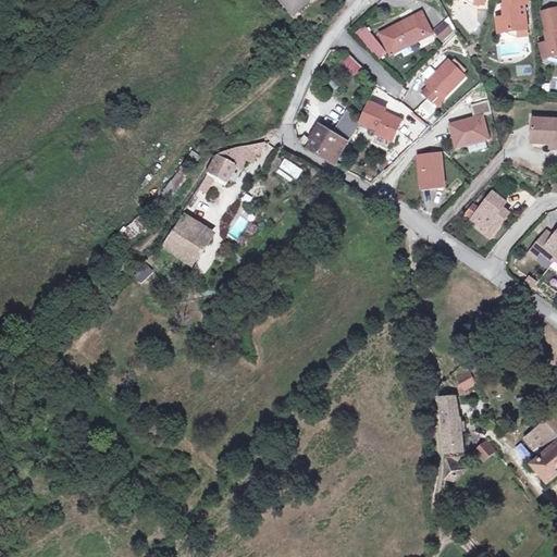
[(282,0),(294,12),(307,0),(282,0)]
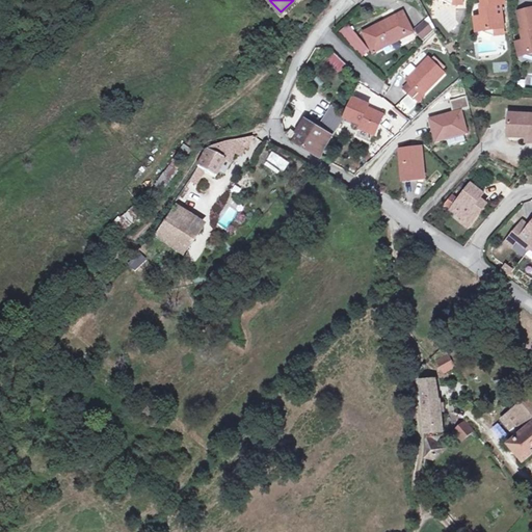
[(505,34),(501,4),(505,4),(504,0),(484,0),(485,5),(482,6),(481,6),(482,17),(475,18),(477,31),(494,29),(495,35),(505,34)]
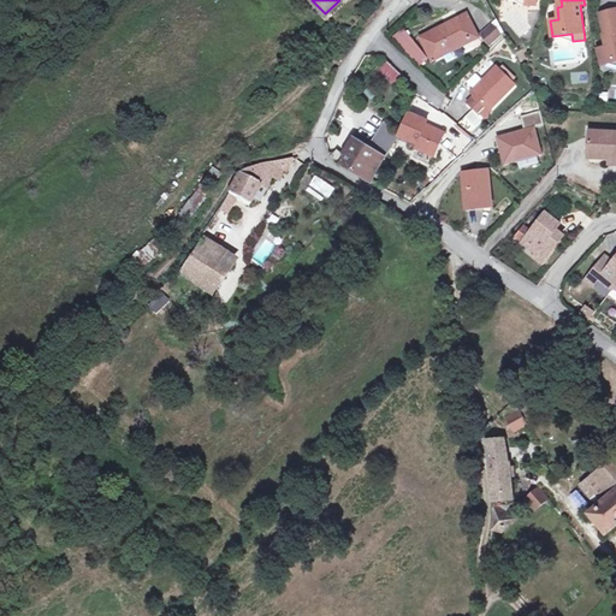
[(615,10),(604,13),(609,34),(605,35),(604,35),(608,47),(599,49),(603,64),(615,60),(615,10)]
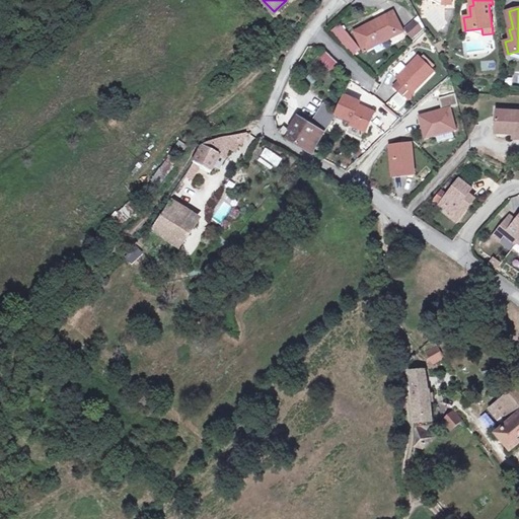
[(365,51),(402,31),(393,12),(355,31),(365,51)]
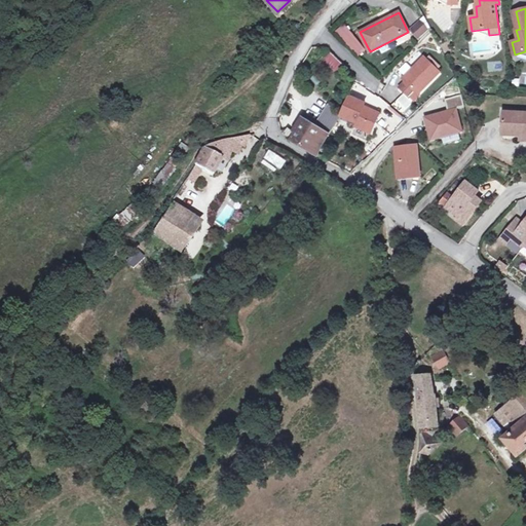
[(427,29),(421,21),(411,30),(418,38),(427,29)]
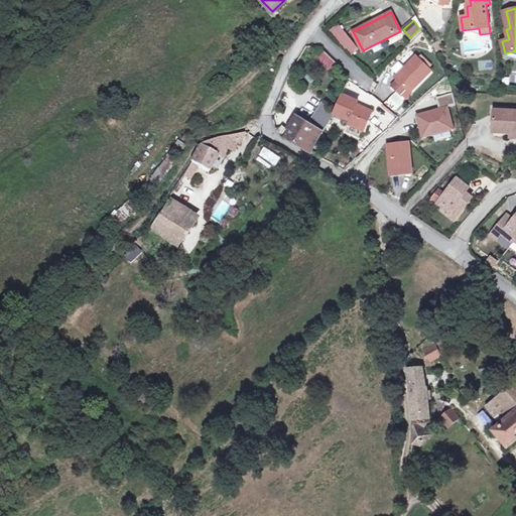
[(361,50),(347,37),(342,43),(355,56),(361,50)]
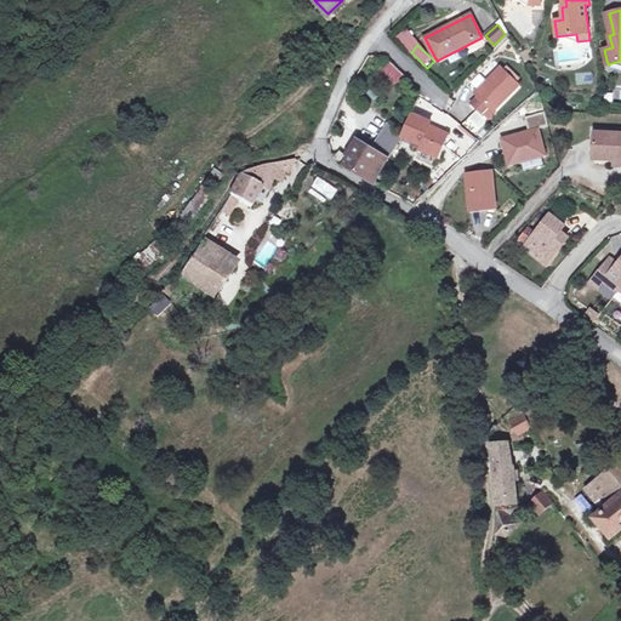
[(404,77),(386,60),(370,79),(376,85),(386,74),(397,85),(404,77)]
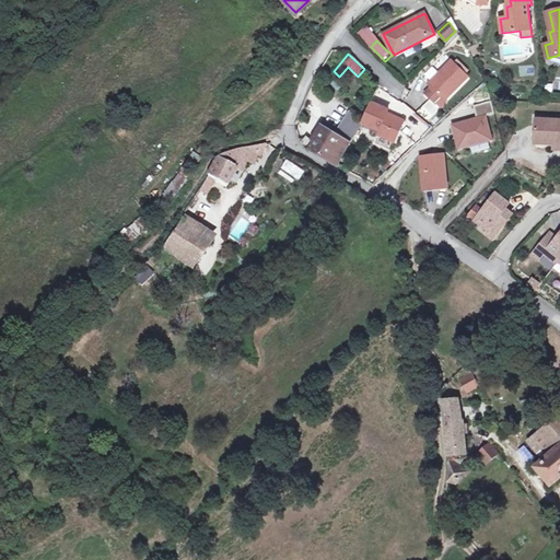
[(468,71),(456,59),(453,62),(465,74),(468,71)]
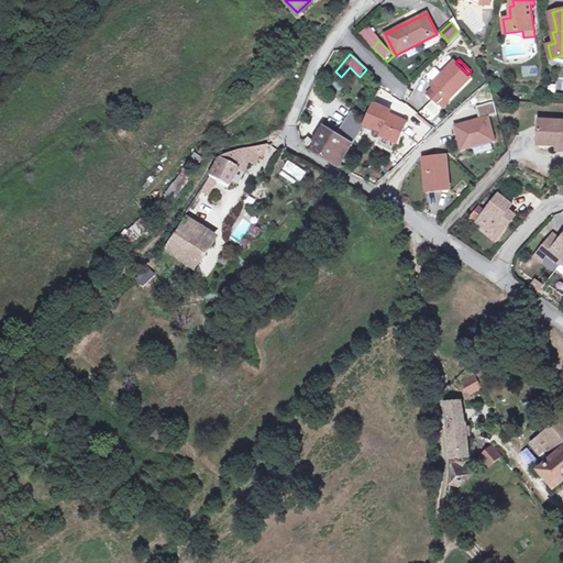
[(448,101),(471,77),(467,75),(455,63),(453,61),(431,85),(433,88),(428,94),(439,105),(444,98),(448,101)]
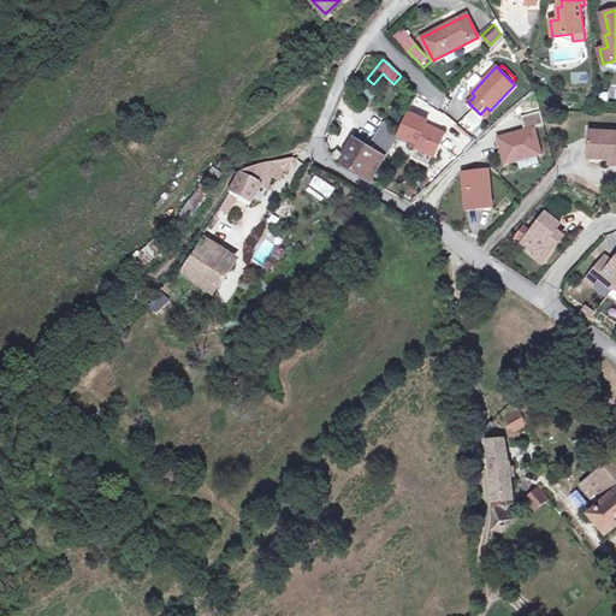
[(357,108),(343,96),(338,107),(350,117),(357,108)]
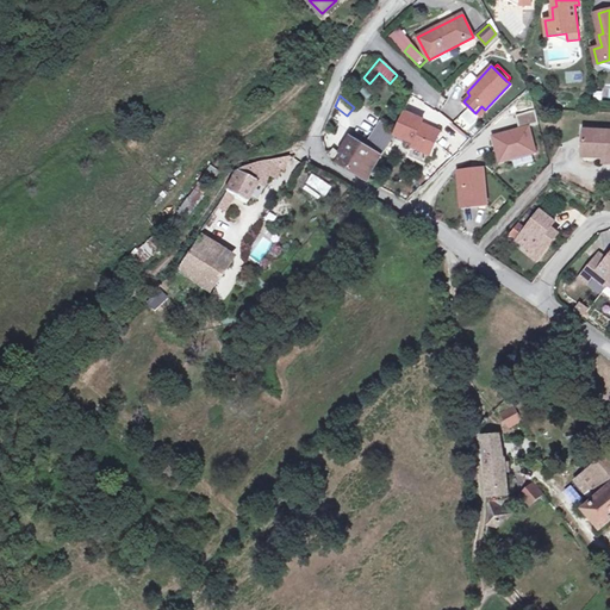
[(535,116),(526,99),(517,107),(529,122),(535,116)]
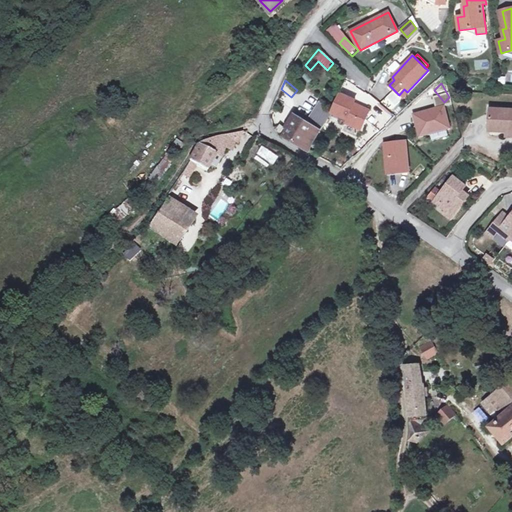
[(361,131),(369,111),(354,104),(355,101),(339,94),(330,113),(347,120),(345,124),(361,131)]
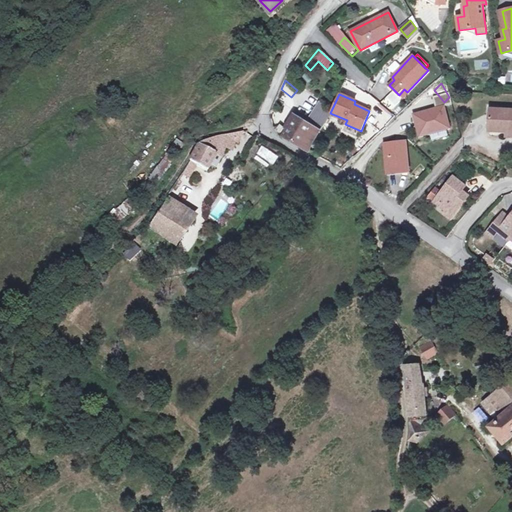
[(313,143),(321,131),(326,123),(330,114),(320,103),(308,123),(297,116),(288,130),(284,137),(310,152),(313,143)]
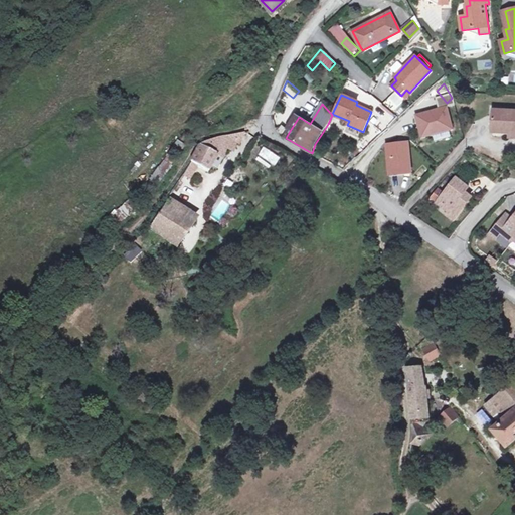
[(514,133),(514,111),(494,110),(493,132),(512,133),(514,133)]
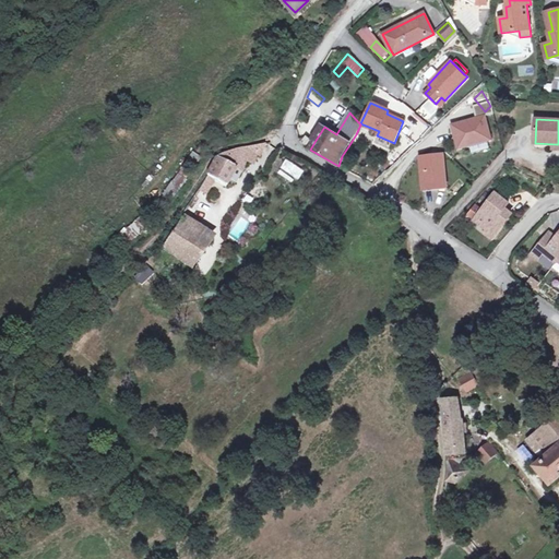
[(314,142),(324,127),(321,125),(312,141),(314,142)]
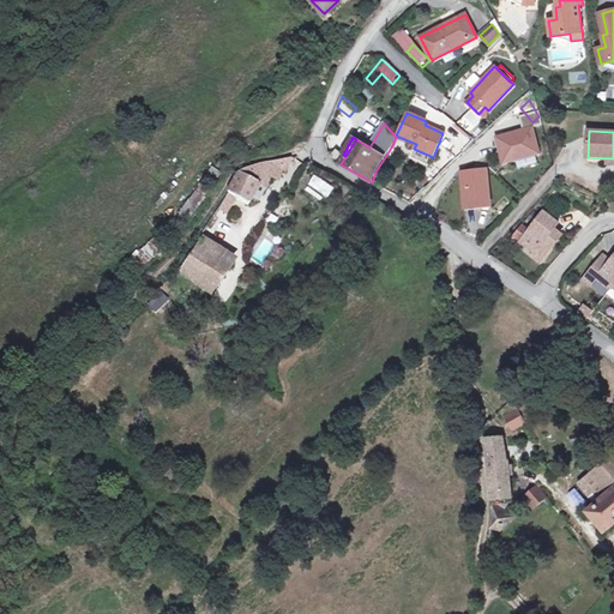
[(248,204),(259,184),(265,187),(270,176),(277,180),(281,170),(286,173),(293,157),(264,163),(251,167),(250,167),(240,173),(228,192),(235,197),(238,198),(248,204)]
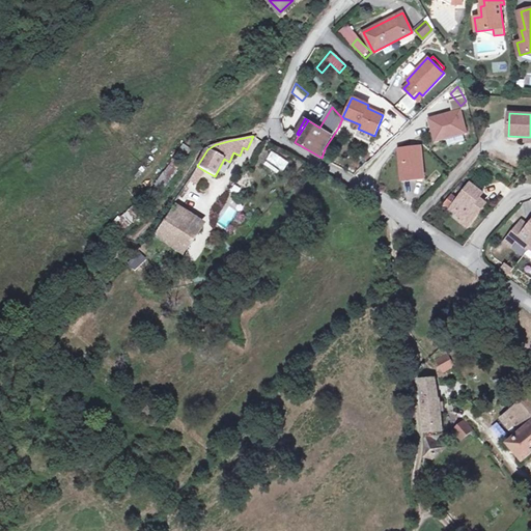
[(424,177),(421,147),(399,149),(402,179),(424,177)]
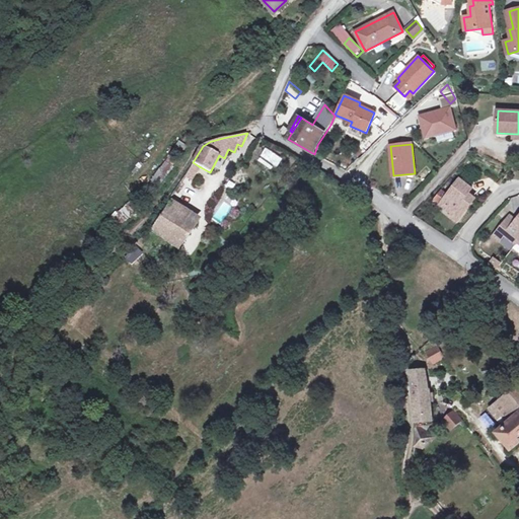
[(275,170),(281,156),(264,148),(257,162),(275,170)]
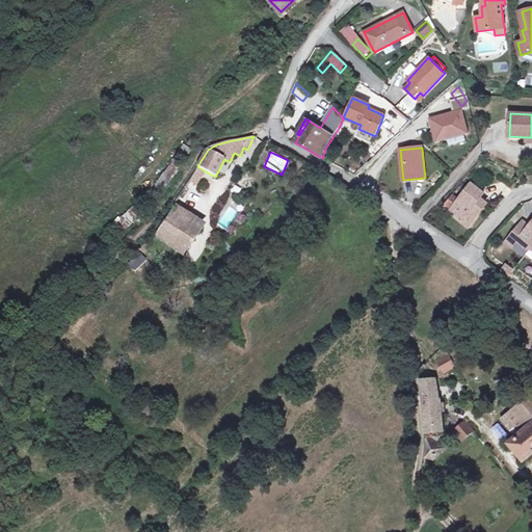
[(196,183),(204,170),(197,166),(190,179),(196,183)]
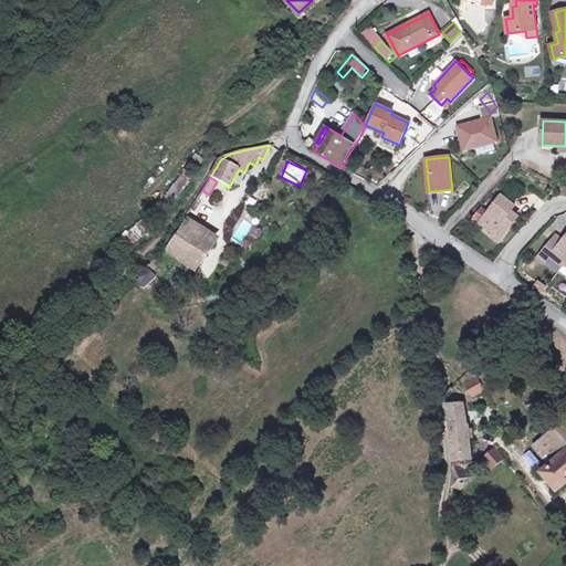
[(222,199),(229,188),(219,182),(213,194),(222,199)]
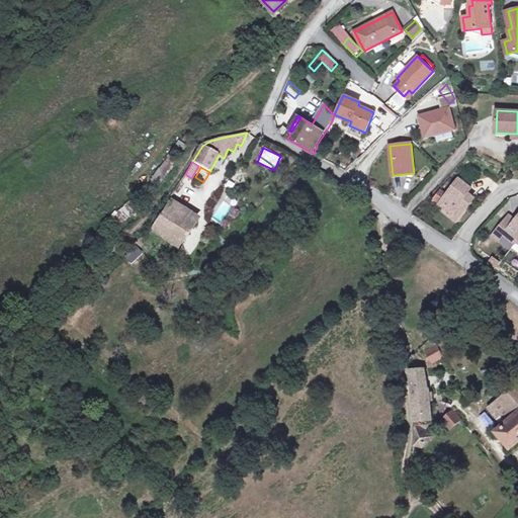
[(456,222),(473,198),(467,193),(471,189),(458,179),(447,194),(441,189),(433,199),(451,213),(449,217),(456,222)]
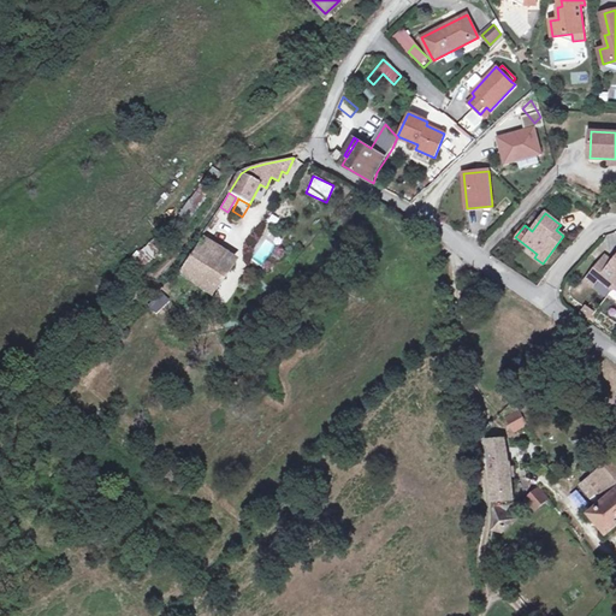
[(250,259),(261,267),(276,247),(265,238),(250,259)]
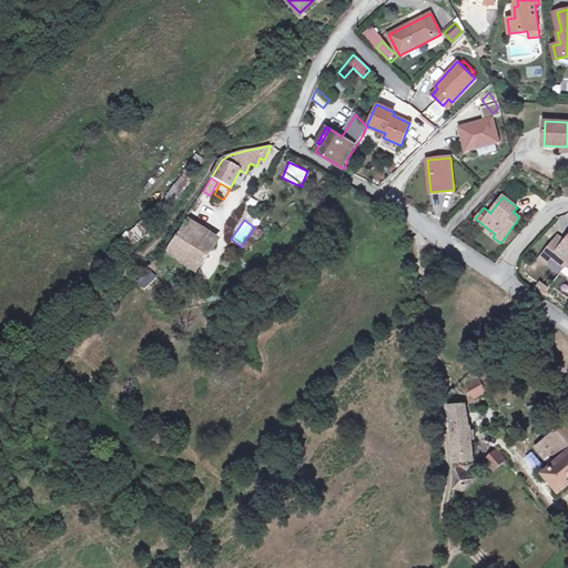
[(196,274),(217,244),(185,223),(165,252),(196,274)]
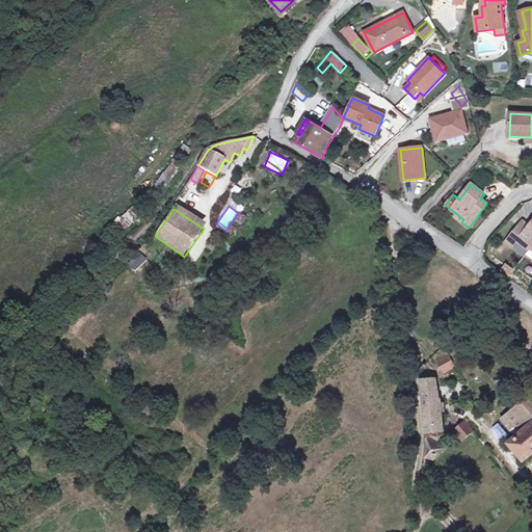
[(531,248),(531,247),(531,222),(529,227),(523,221),(507,241),(513,246),(514,245),(519,240),(531,250),(531,248)]
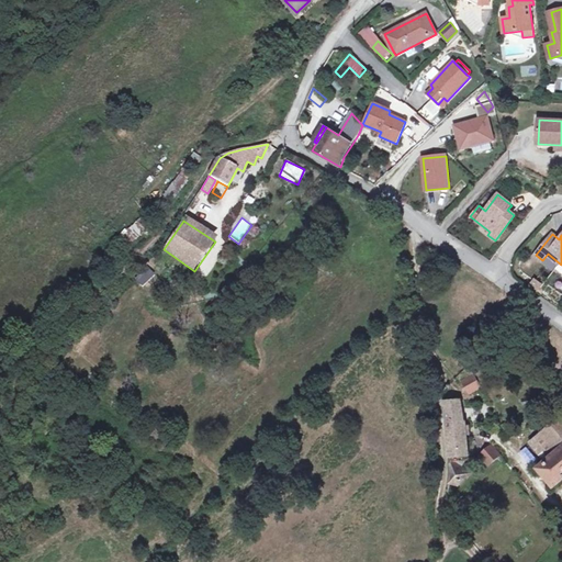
[(561,265),(548,254),(543,259),(557,270),(561,265)]
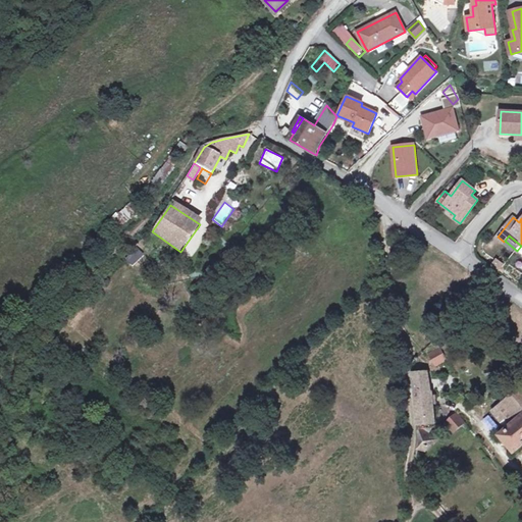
[(434,368),(447,361),(439,347),(426,354),(434,368)]
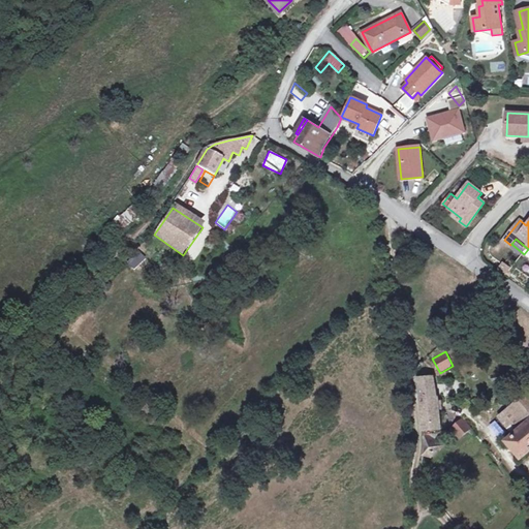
[(439,429),(436,395),(432,376),(417,377),(421,397),(424,431),(439,429)]
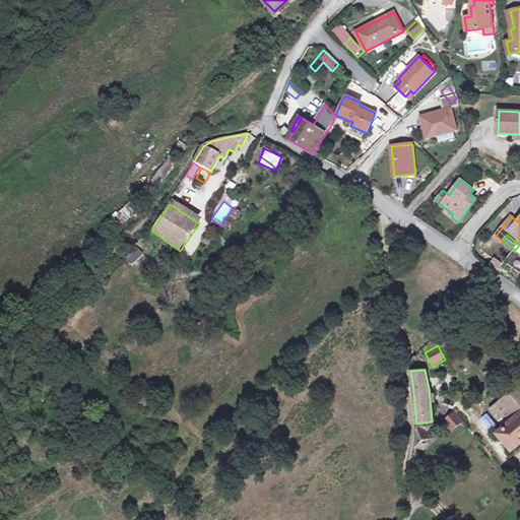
[(519,388),(518,386),(491,409),(506,427),(498,434),(512,451),(519,444),(519,388)]
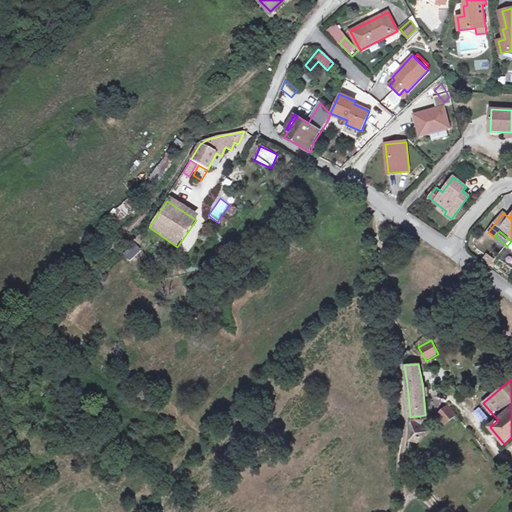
[(447,407),(439,415),(445,422),(454,413),(447,407)]
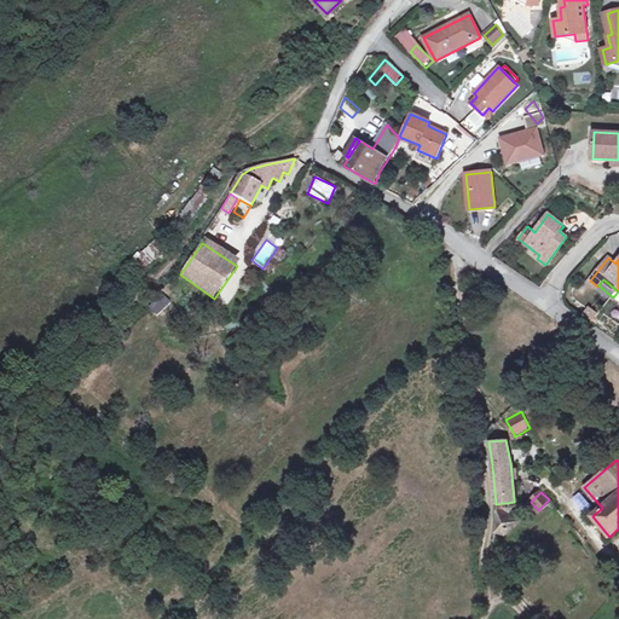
[(572,503),(565,510),(577,521),(583,515),(572,503)]
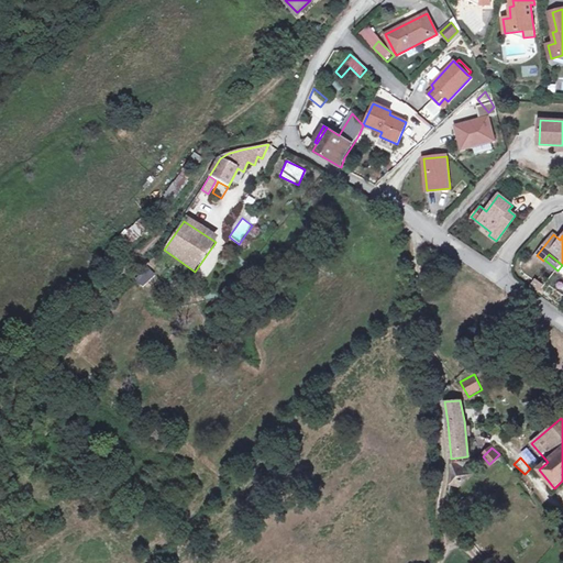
[(460,486),(473,474),(453,462),(451,463),(452,474),(451,484),(460,486)]
